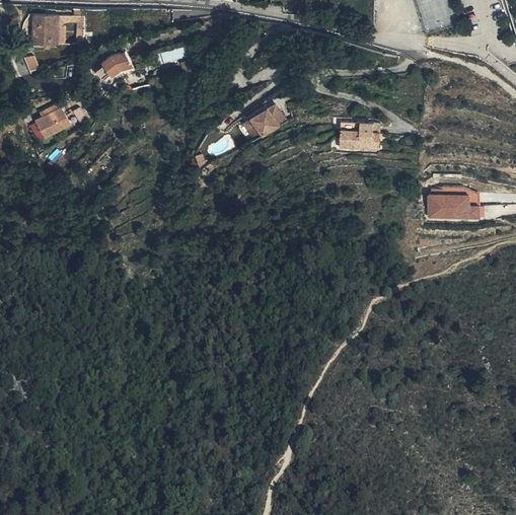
[(32,45),(58,46),(58,17),(33,16),(32,45)]
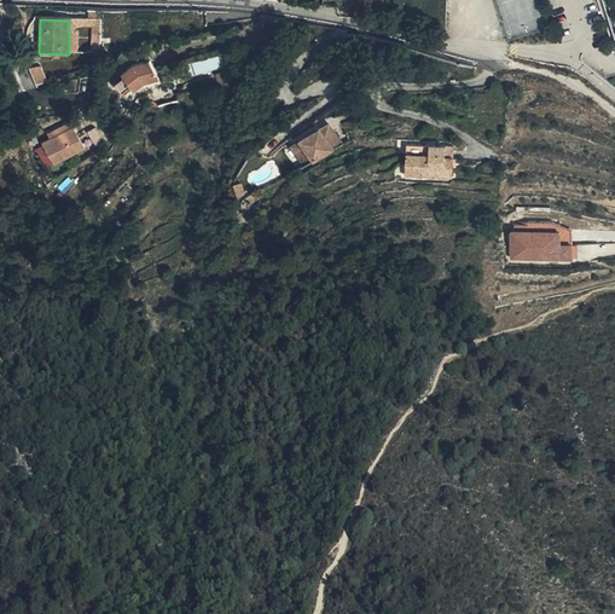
[(97,56),(98,22),(69,21),(69,54),(76,54),(77,29),(91,29),(91,56),(97,56)]
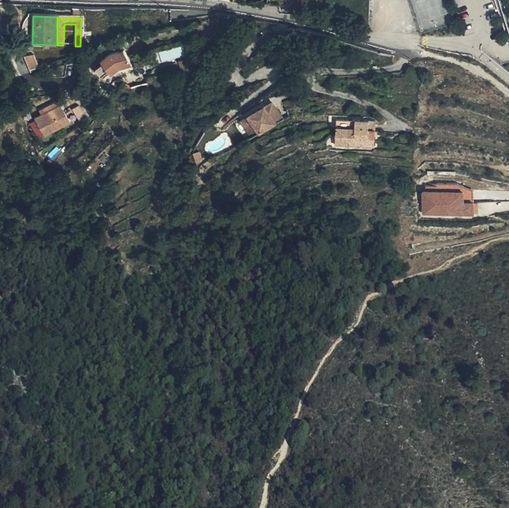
[(199,44),(210,49),(218,32),(208,27),(199,44)]
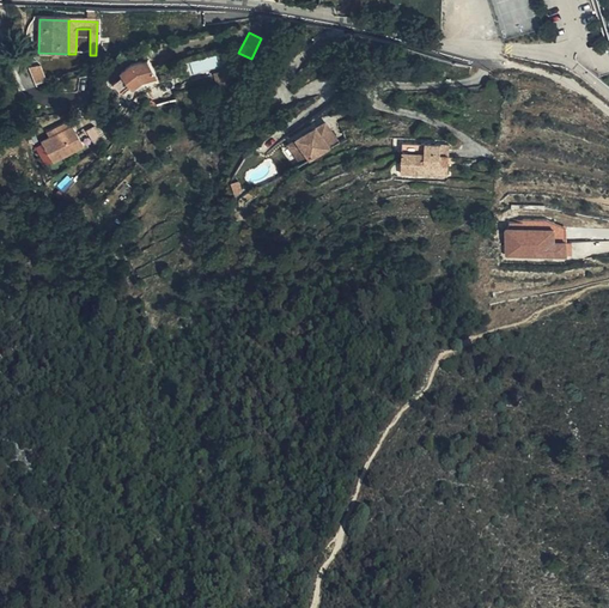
[(129,89),(160,71),(154,59),(138,61),(128,67),(129,72),(122,77),(129,89)]
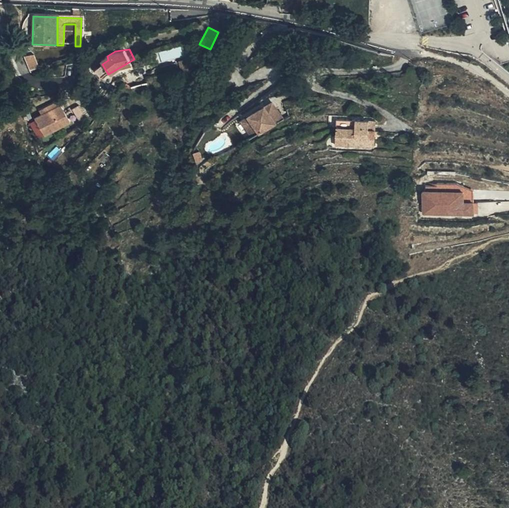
[(187,56),(187,63),(187,69),(198,70),(198,60),(205,60),(204,57),(204,54),(187,56)]
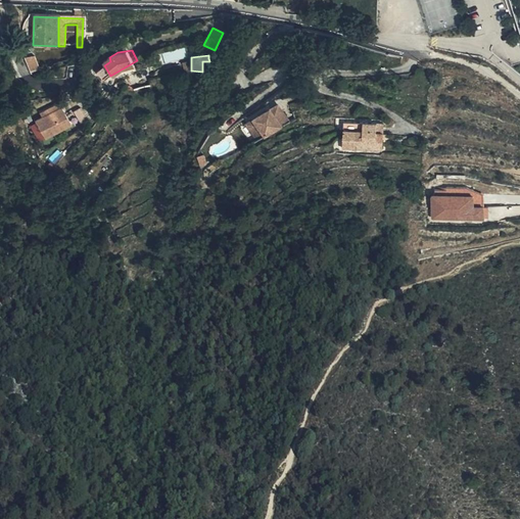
[(29,75),(38,73),(33,59),(24,59),(29,75)]
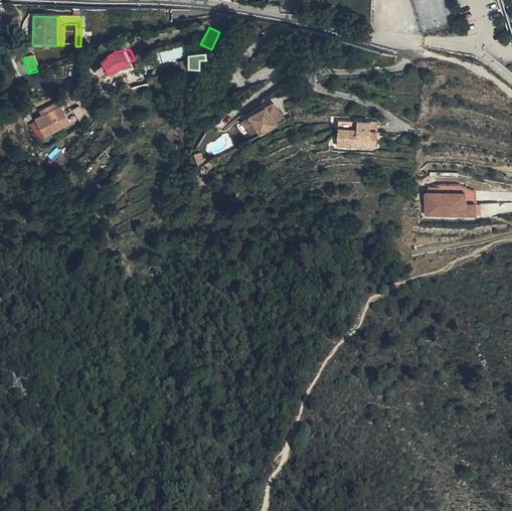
[(95,69),(99,78),(107,73),(103,65),(95,69)]
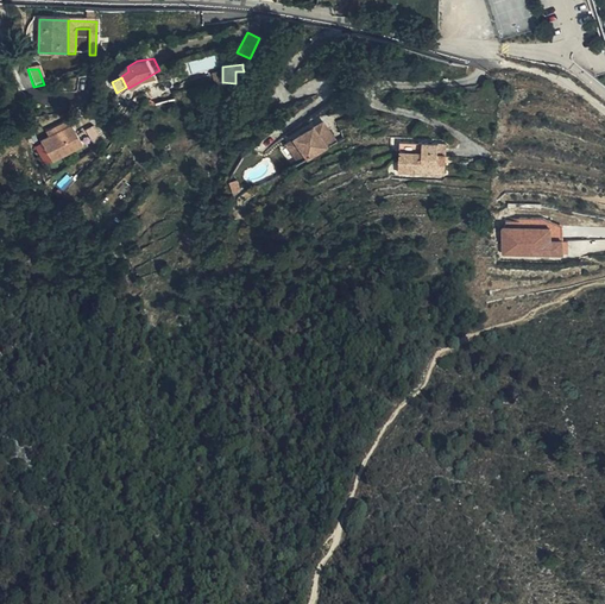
[(69,125),(73,131),(95,119),(92,113),(69,125)]
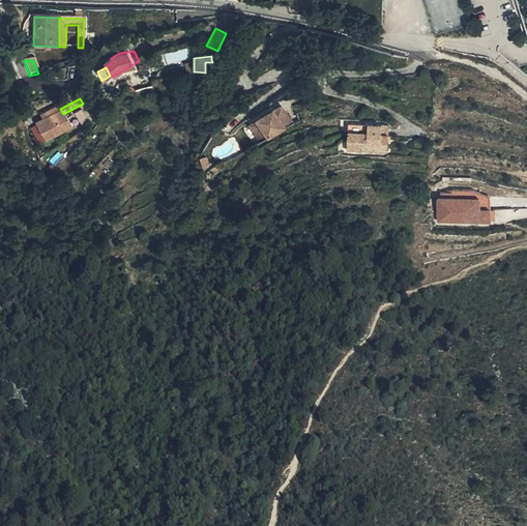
[(83,104),(63,114),(57,117),(65,136),(92,123),(83,104)]
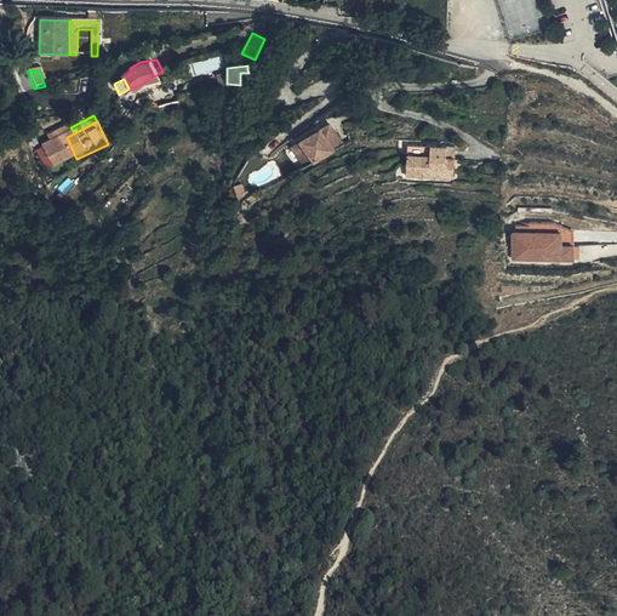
[(120,142),(129,137),(120,123),(112,126),(120,142)]
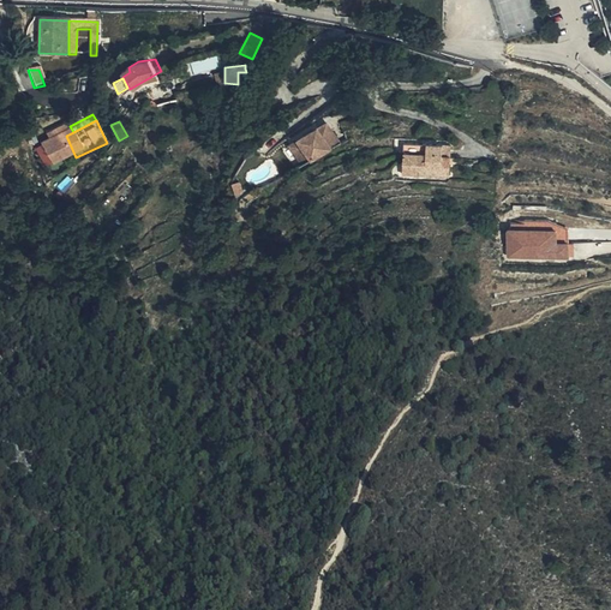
[(324,124),(297,141),(309,162),(328,151),(327,149),(336,144),(324,124)]
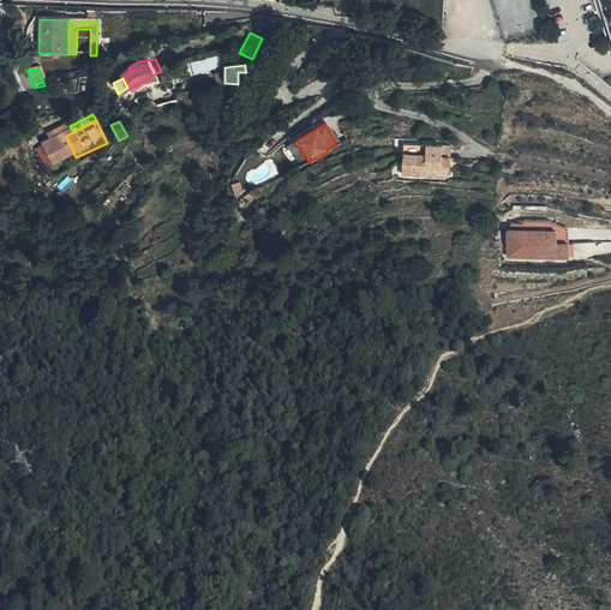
[(309,162),(297,141),(287,147),(299,168),(309,162)]
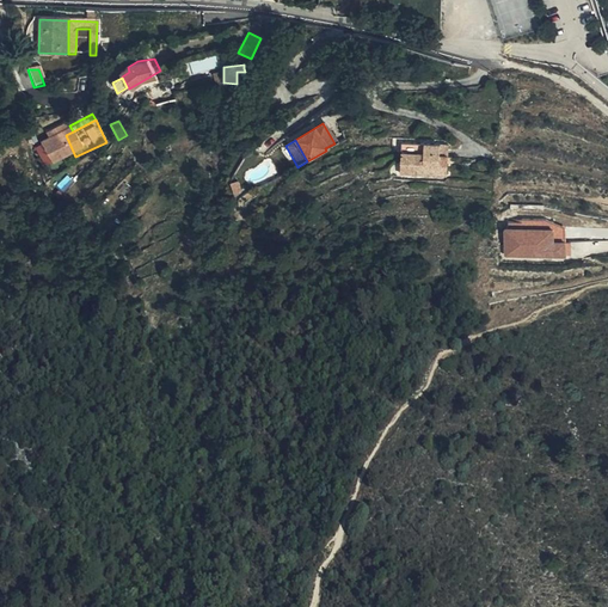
[(400,176),(446,178),(447,146),(401,143),(400,176)]
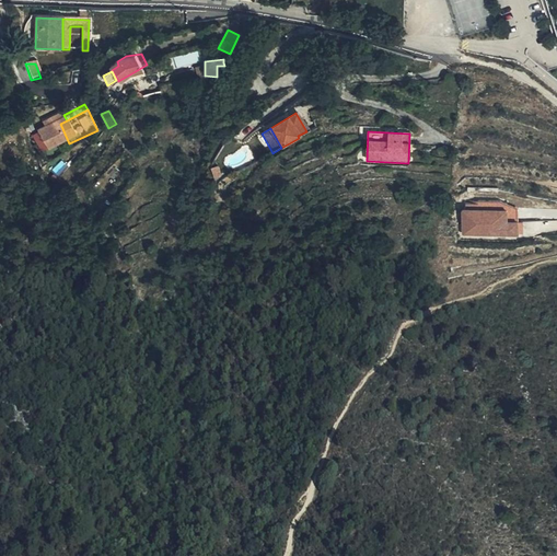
[(519,205),(461,206),(461,239),(519,239),(519,205)]
